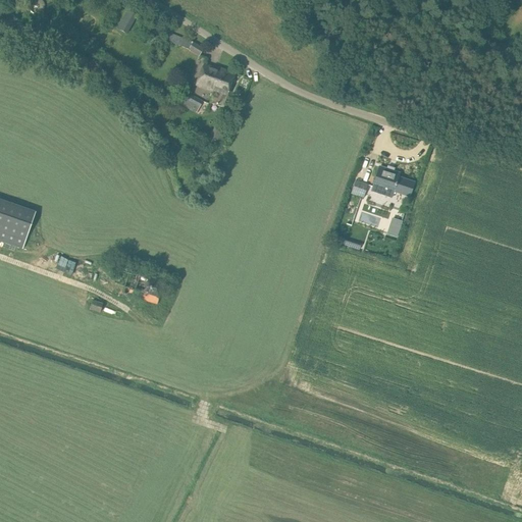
[(45,8),(45,7),(45,6),(45,5),(45,4),(44,3),(44,2),(43,1),(42,0),(41,0),(33,0),(32,1),(31,2),(31,3),(30,4),(30,5),(30,6),(29,7),(30,8),(30,9),(30,10),(31,11),(31,12),(32,13),(33,13),(34,14),(35,14),(36,15),(37,15),(38,15),(39,15),(40,14),(41,14),(42,13),(43,13),(44,12),(44,11),(45,10),(45,9),(45,8)]
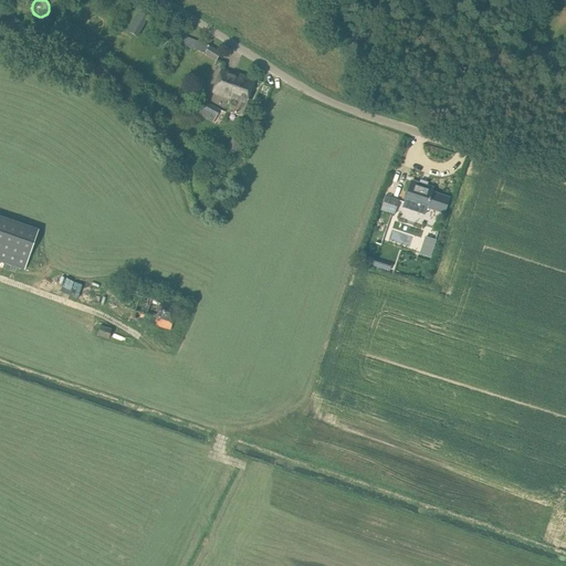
[(139,35),(148,18),(138,12),(129,30),(139,35)]
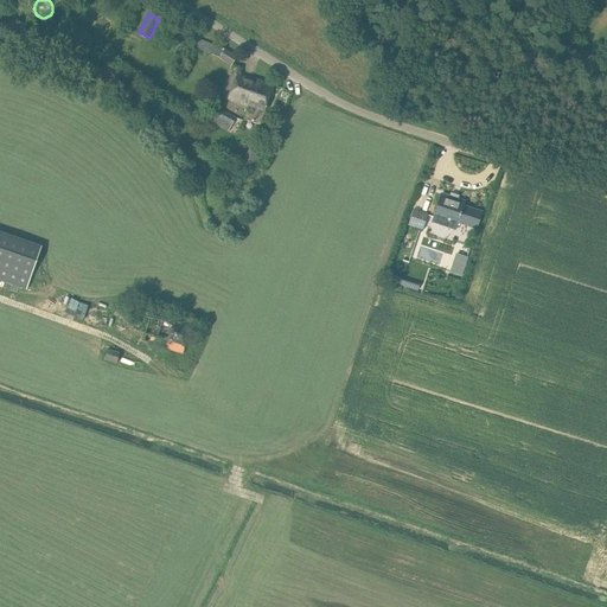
[(191,46),(221,58),(225,50),(221,48),(195,37),(191,46)]
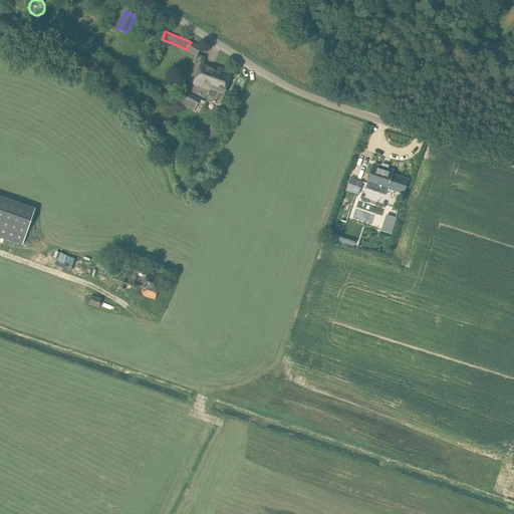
[(201,48),(191,42),(187,49),(186,49),(196,56),(201,48)]
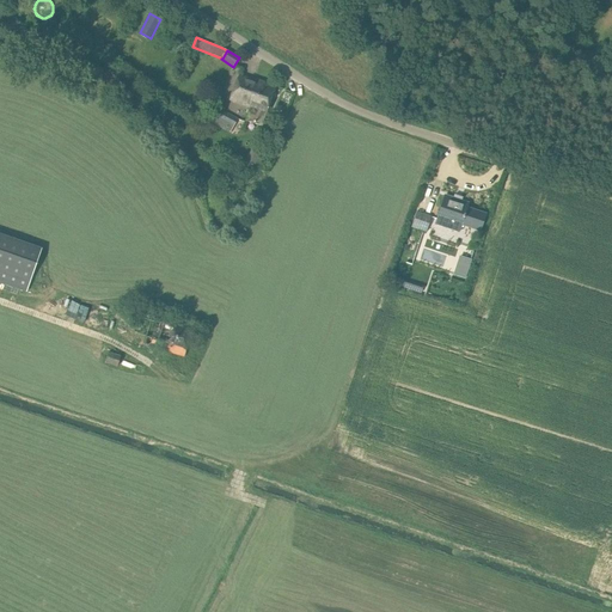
[(259,81),(251,78),(250,80),(238,77),(231,99),(251,106),(254,99),(256,95),(258,96),(259,92),(256,91),(259,81)]
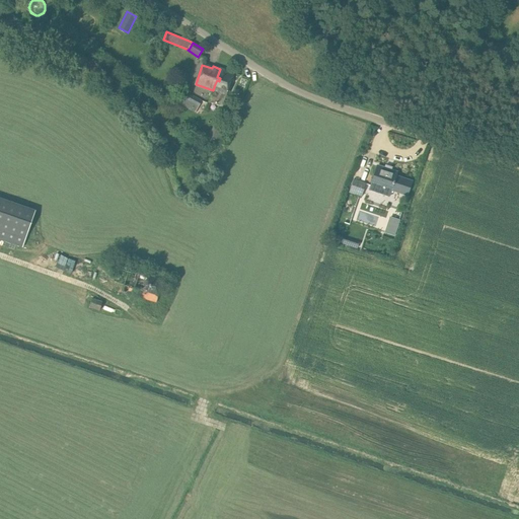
[(222,107),(233,73),(220,69),(217,77),(220,78),(219,81),(217,80),(215,84),(213,90),(209,102),(222,107)]
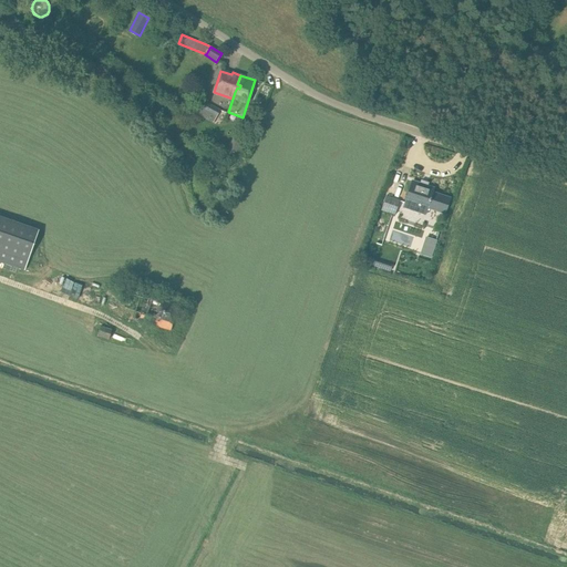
[(220,111),(203,101),(198,106),(217,116),(220,111)]
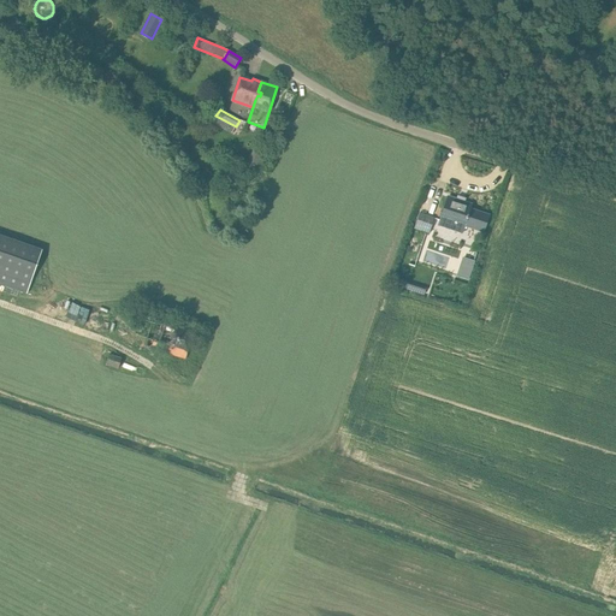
[(472,205),(448,197),(440,220),(457,226),(457,224),(484,232),(490,215),(469,209),(472,205)]
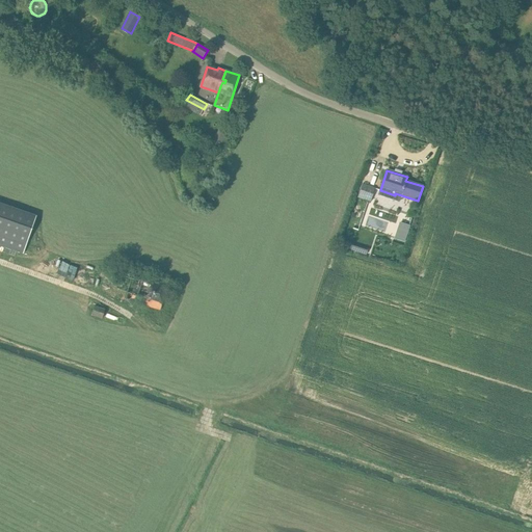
[(370,202),(375,188),(362,184),(357,197),(370,202)]
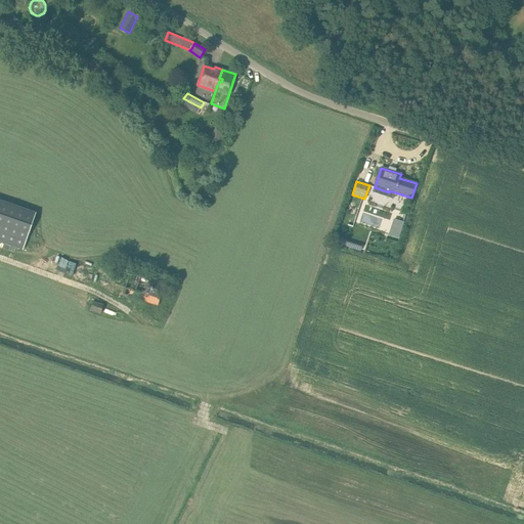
[(0,200),(0,242),(23,251),(36,213),(0,200)]
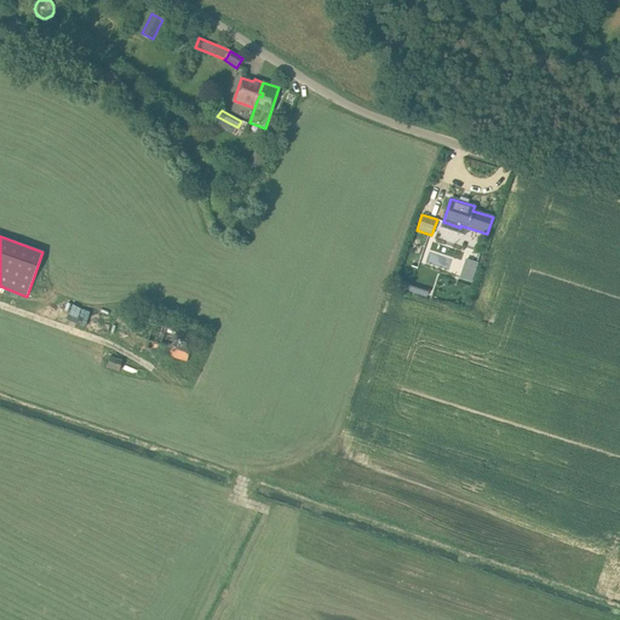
[(470,283),(477,264),(465,259),(458,279),(470,283)]
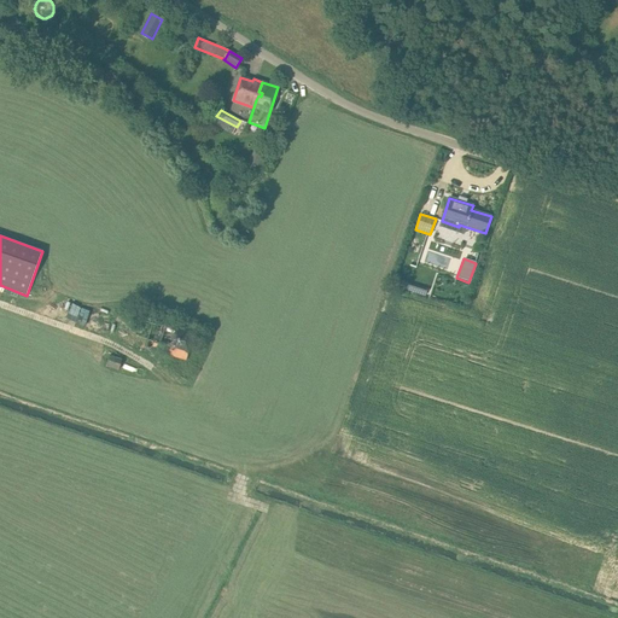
[(413,292),(424,296),(426,289),(415,285),(413,292)]
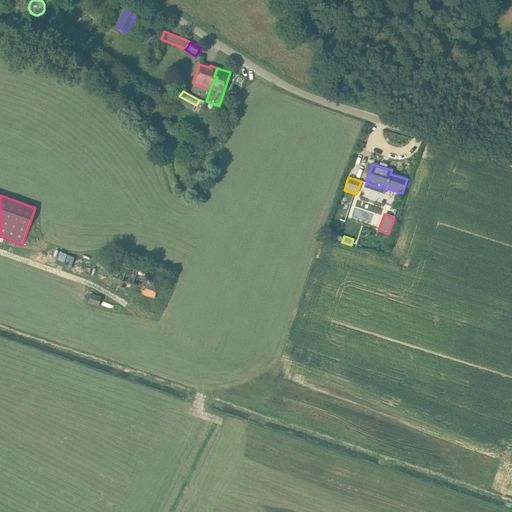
[(119,288),(153,297),(157,284),(132,277),(130,283),(121,281),(119,288)]
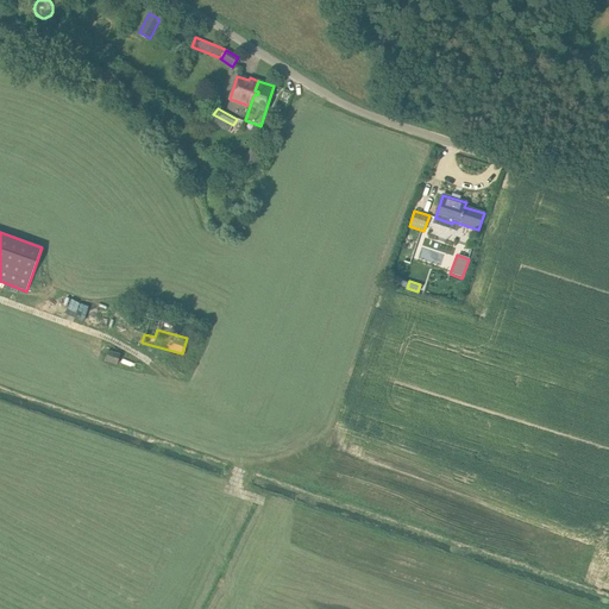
[(117,365),(120,355),(107,351),(105,362),(117,365)]
